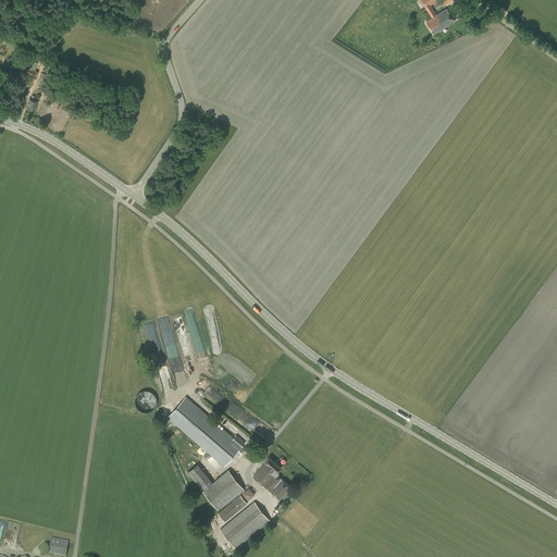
[(437,14),(431,4),(437,0),(421,0),(432,17),(426,21),(434,34),(455,21),(447,9),(437,14)]
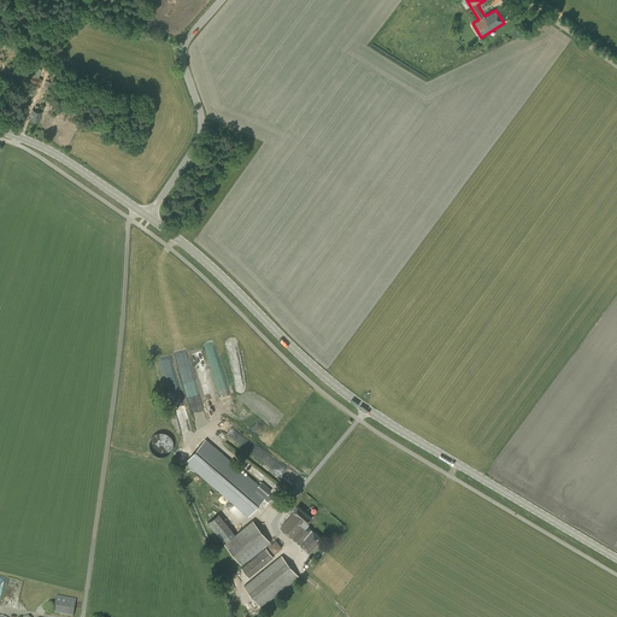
[(37,122),(37,121),(39,121),(41,112),(39,111),(40,107),(35,106),(34,110),(31,121),(37,122)]
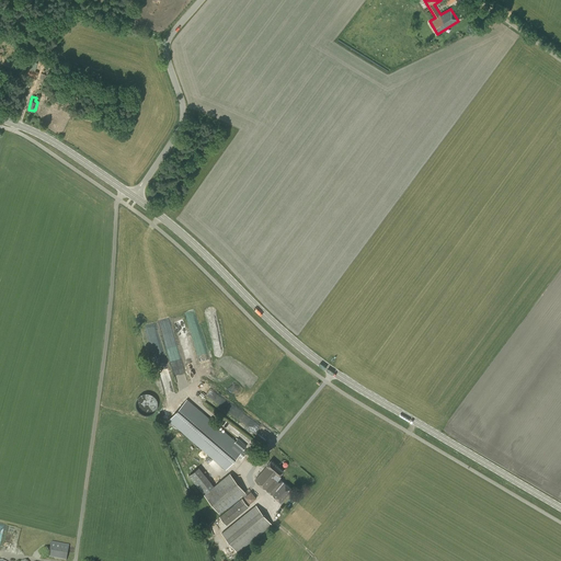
[(235,441),(186,399),(169,421),(226,470),(238,456),(241,459),(248,451),(244,449),(247,446),(238,438),(235,441)]
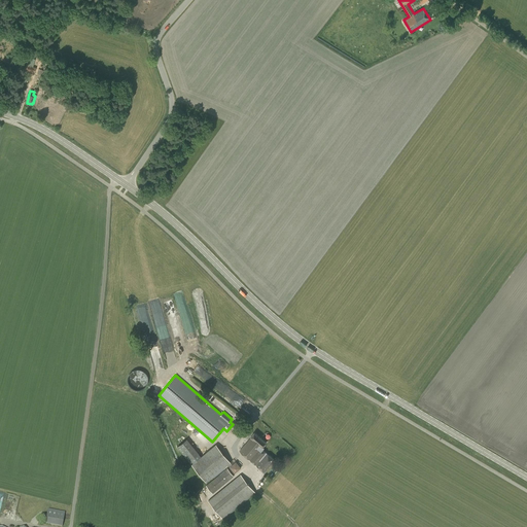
[(265,472),(275,460),(262,449),(264,447),(267,443),(255,432),(251,436),(252,437),(240,451),(265,472)]
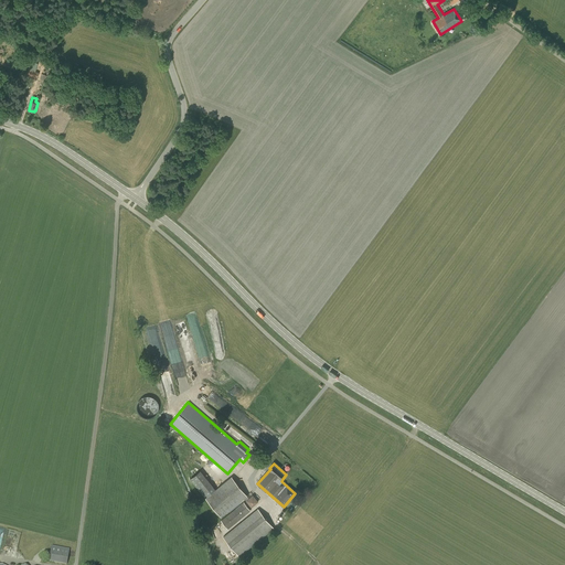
[(202,494),(213,486),(200,470),(190,479),(202,494)]
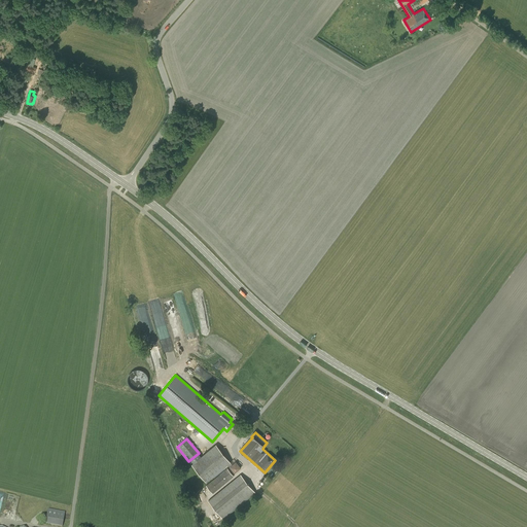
[(191,464),(207,482),(231,462),(217,445),(216,444),(191,464)]
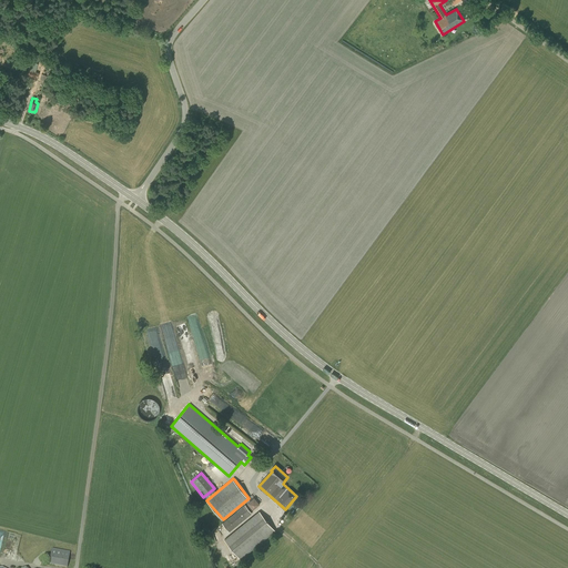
[(245,505),(222,524),(230,533),(252,514),(245,505)]
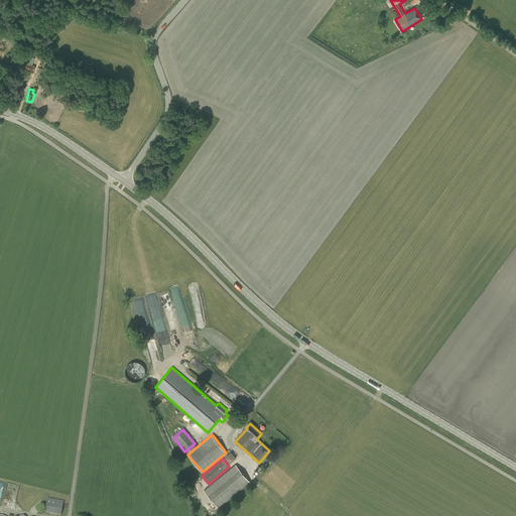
[(219,508),(250,483),(235,465),(204,490),(219,508)]
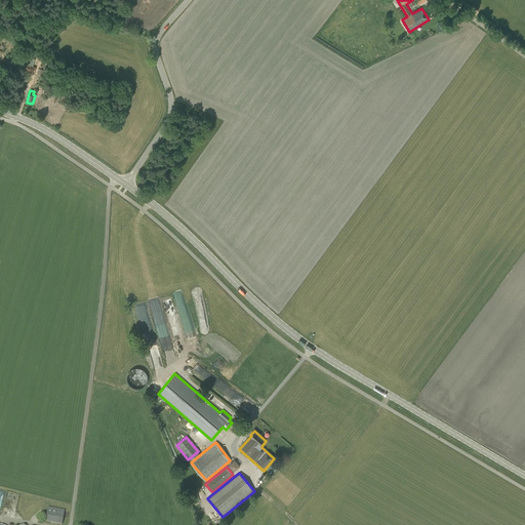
[(62,524),(64,511),(47,508),(45,522),(62,524)]
